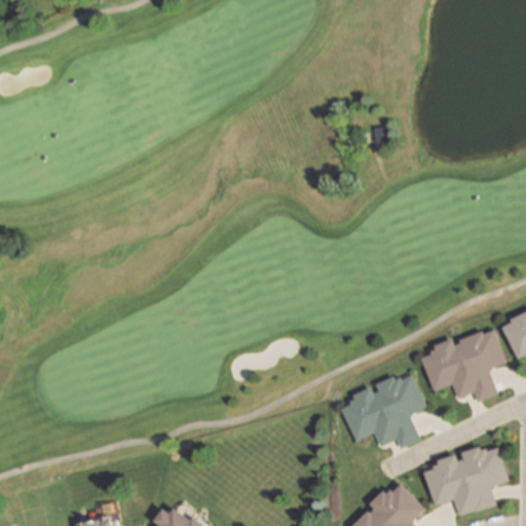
[(386,144),(386,132),(376,132),(376,144),(386,144)]
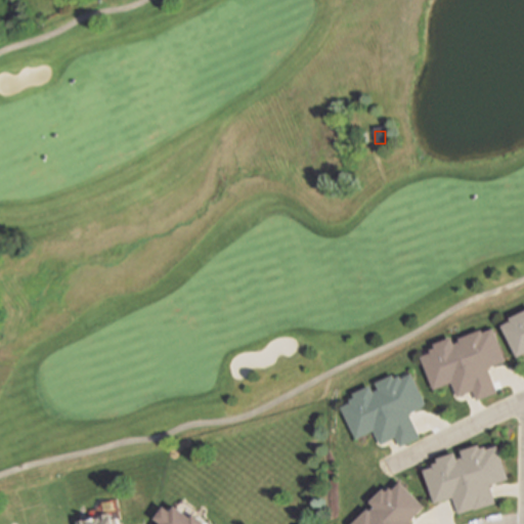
[(523,352),(516,356),(500,324),(511,319),(510,317),(523,309),(523,352)]
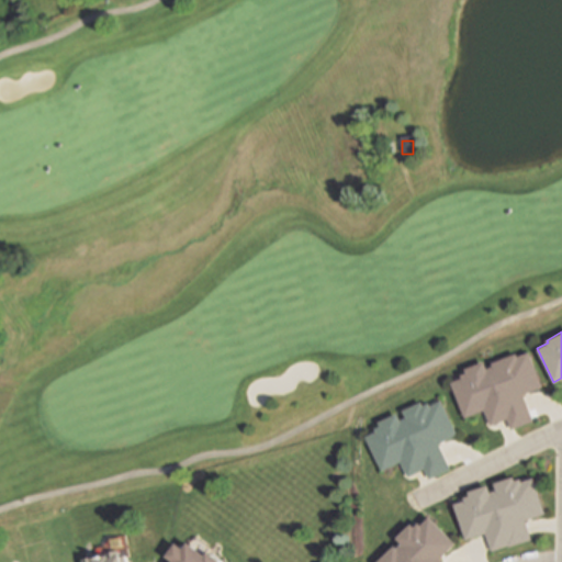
[(529,350),(542,386),(524,394),(529,409),(534,419),(510,429),(507,418),(491,425),(484,409),(464,417),(451,381),(461,377),(460,374),(467,372),(464,368),(484,360),(485,364),(486,368),(493,364),(492,362),(516,352),(517,356),(529,350)]
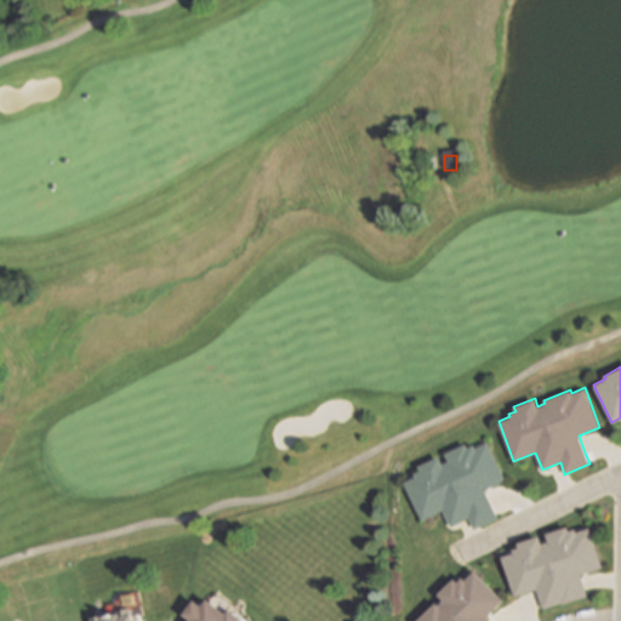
[(488,442),(505,479),(485,490),(499,518),(473,529),(468,518),(451,527),(443,510),(422,519),(404,482),(415,477),(414,473),(420,469),(419,466),(438,456),(442,463),(449,460),(445,454),(466,443),(467,448),(473,444),(476,448),(488,442)]
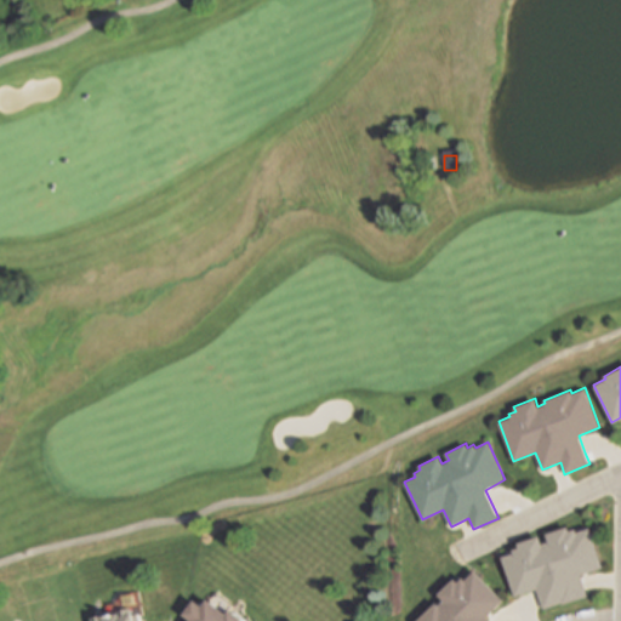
[(568,527),(569,531),(576,529),(577,533),(590,528),(603,568),(581,575),(587,594),(588,596),(563,604),(562,603),(543,609),(537,590),(514,597),(502,557),(514,553),(513,550),(519,547),(518,543),(540,536),(541,540),(542,543),(548,541),(548,537),(546,534),(568,527)]
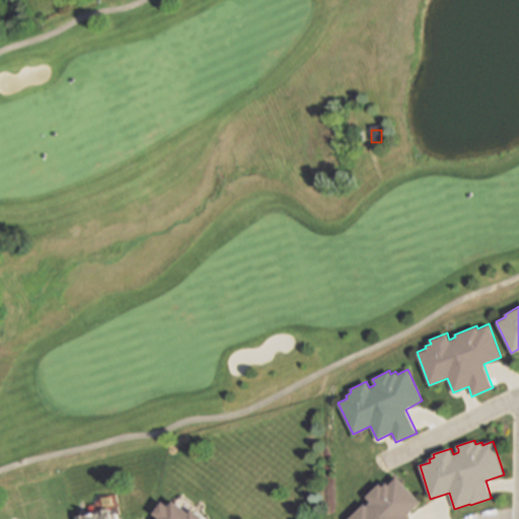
[(396,477),(421,502),(408,516),(411,518),(349,518),(364,504),(366,507),(370,503),(368,501),(365,498),(379,484),(382,487),(385,483),(388,486),(396,477)]
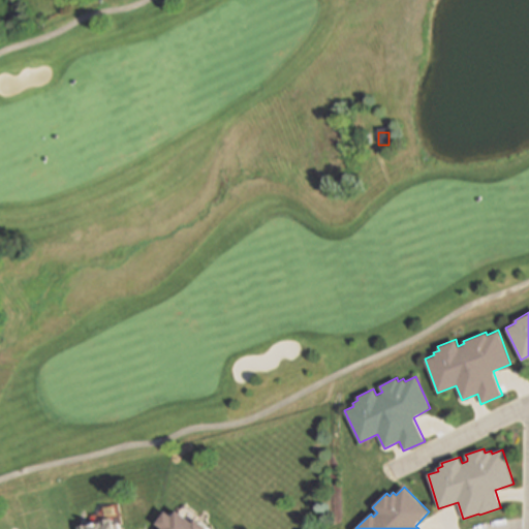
[(177,510),(192,523),(194,519),(208,528),(207,528),(163,528),(156,523),(165,510),(173,517),(177,510)]
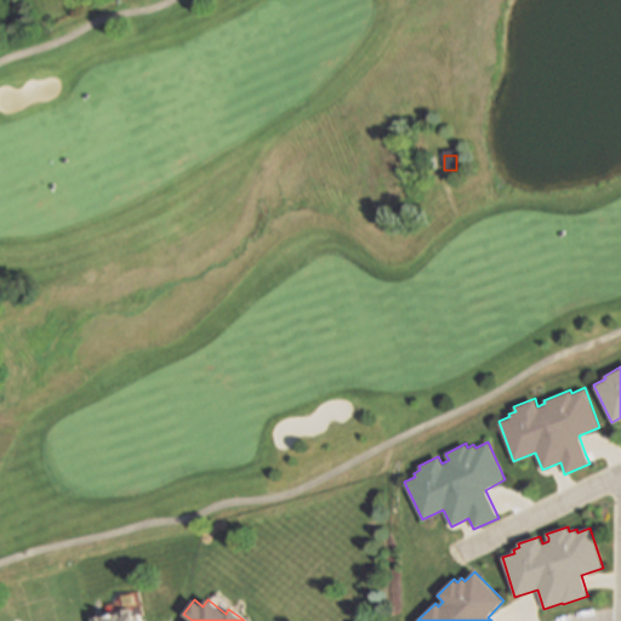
[(130,608),(130,610),(138,608),(141,620),(91,620),(91,617),(119,613),(119,610),(130,608)]
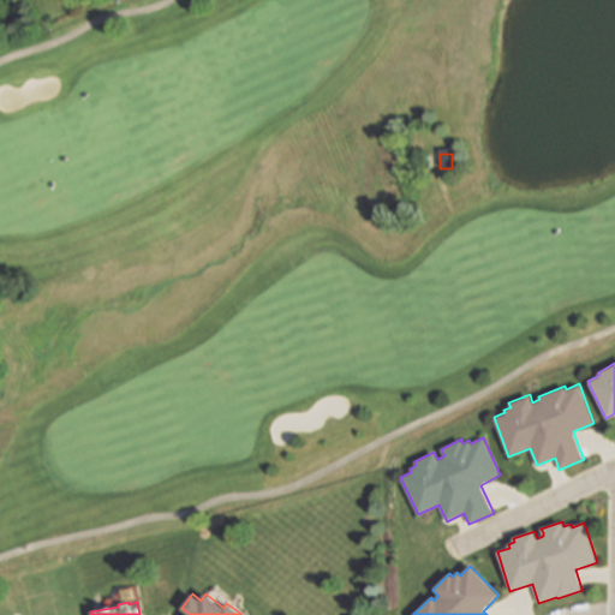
All buildings are outlined.
